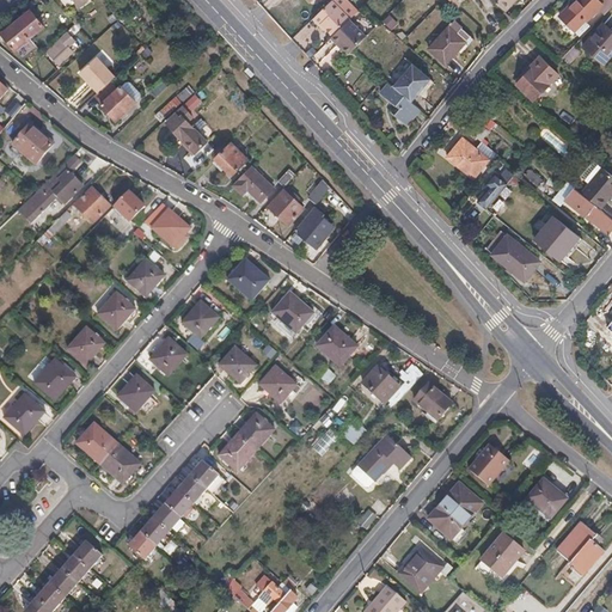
[(335,35),(349,19),(360,10),(349,0),(330,0),(312,19),(319,26),(320,24),(325,29),(324,30),(332,37),(335,35)]
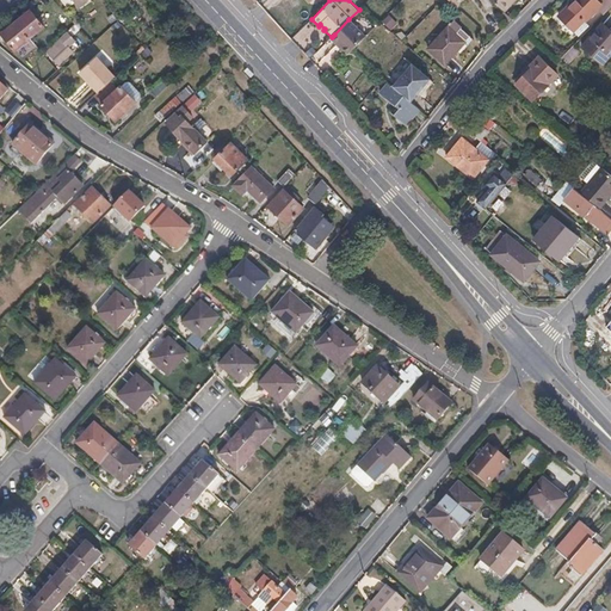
[(493,0),(505,12),(516,0),(493,0)]
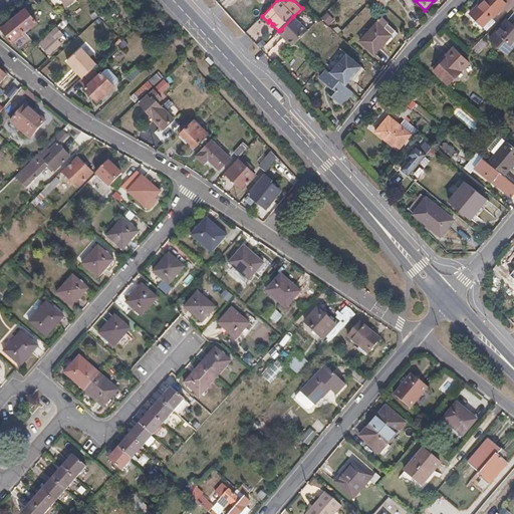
[(513,5),(513,0),(509,0),(505,4),(501,0),(484,0),(471,14),(484,27),(495,16),(500,21),(513,5)]
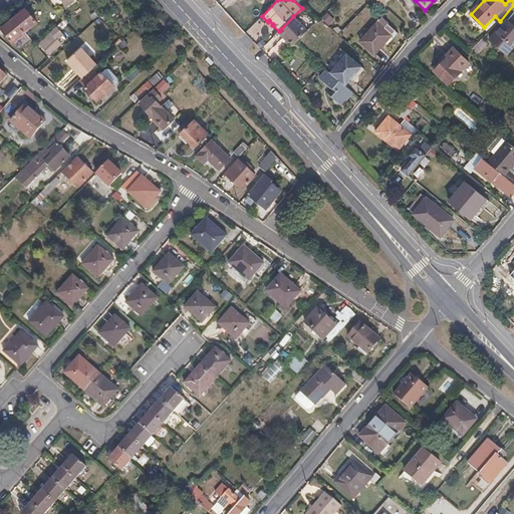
[(14,19),(26,32),(38,22),(27,9),(14,19)]
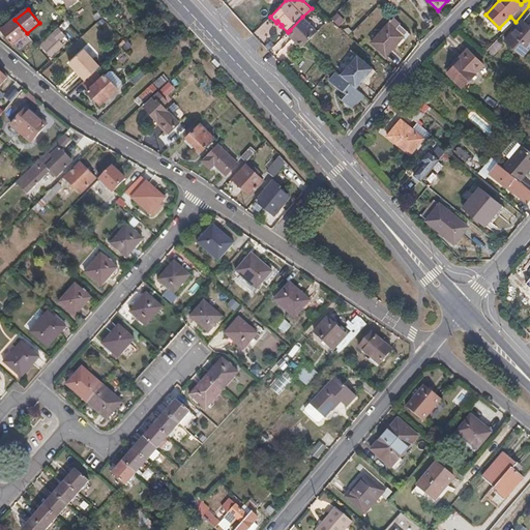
[(315,35),(317,32),(302,17),(290,30),(305,43),(315,35)]
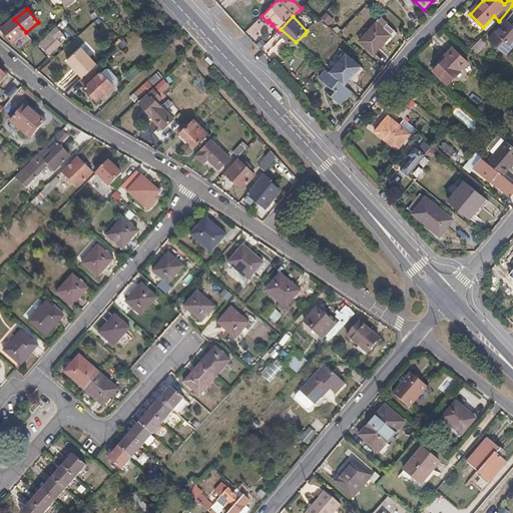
[(380,48),(395,31),(388,25),(389,23),(382,17),(360,41),(375,54),(380,48)]
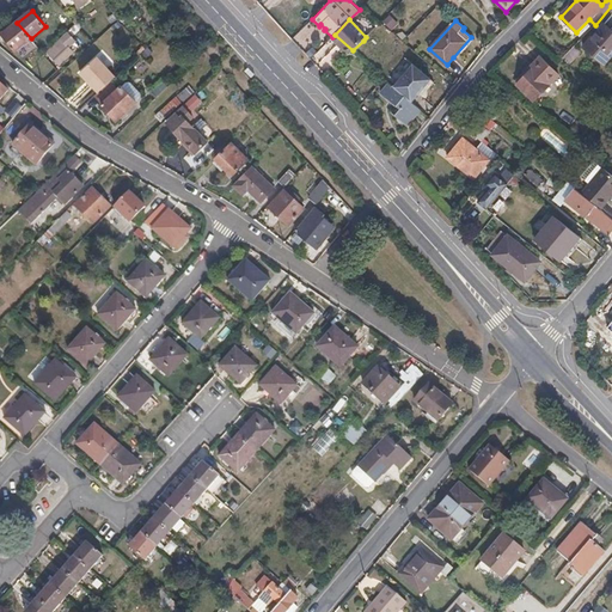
[(17,50),(31,38),(17,23),(4,34),(17,50)]
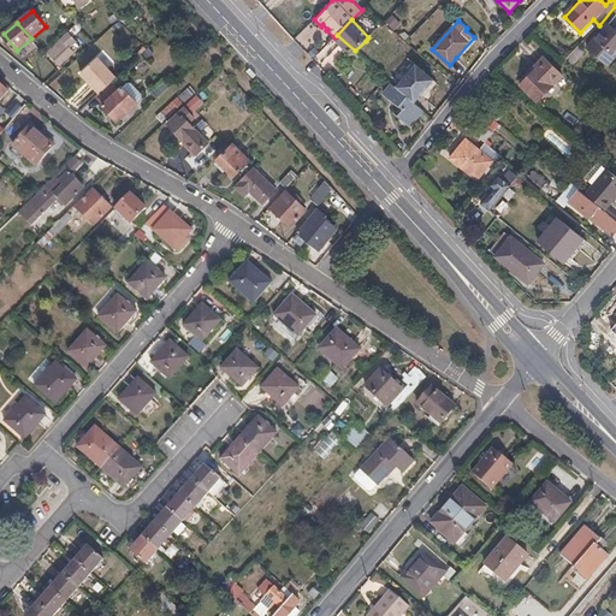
[(615,30),(608,24),(587,48),(608,65),(615,54),(615,30)]
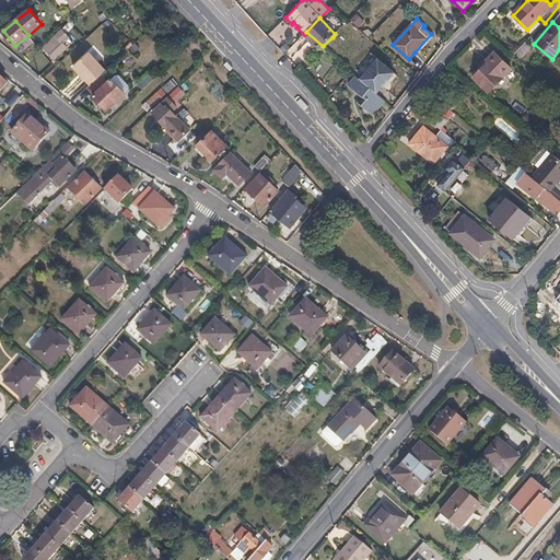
[(63,30),(57,36),(65,44),(71,38),(63,30)]
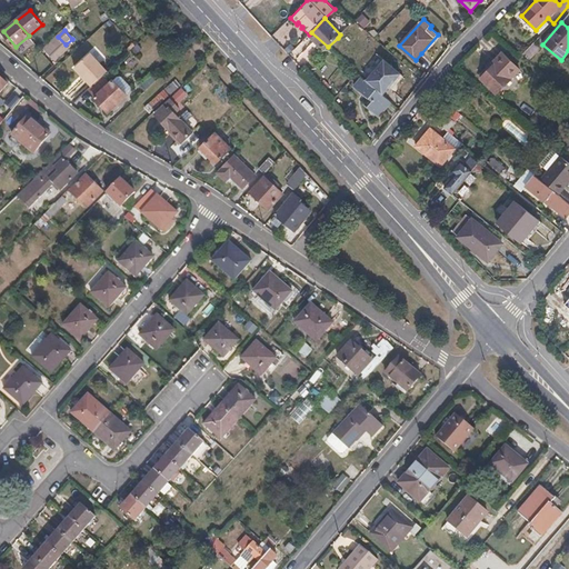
[(323,51),(328,47),(311,32),(309,35),(307,36),(313,42),(315,41),(323,51)]
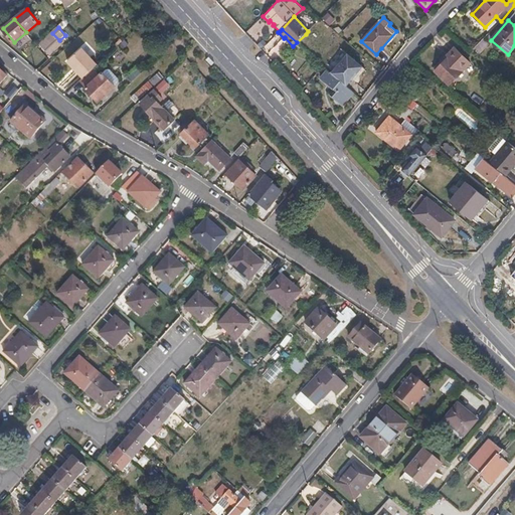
[(399,34),(396,31),(381,48),(384,51),(399,34)]
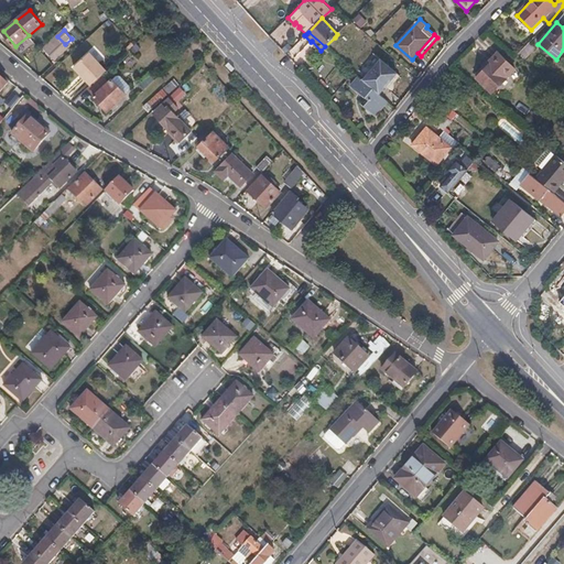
[(45,49),(49,52),(46,54),(54,63),(68,49),(65,44),(57,36),(45,49)]
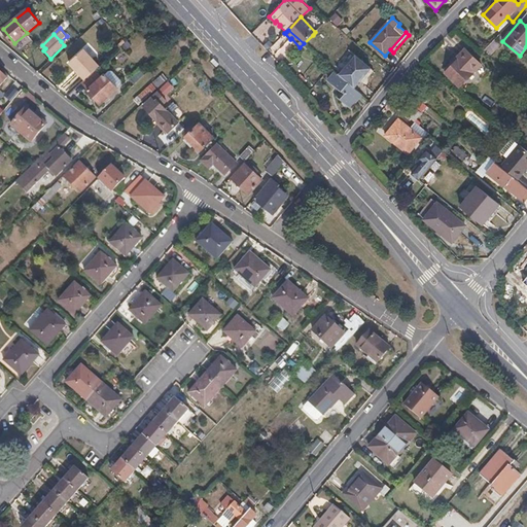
[(495,40),(486,49),(491,55),(500,45),(495,40)]
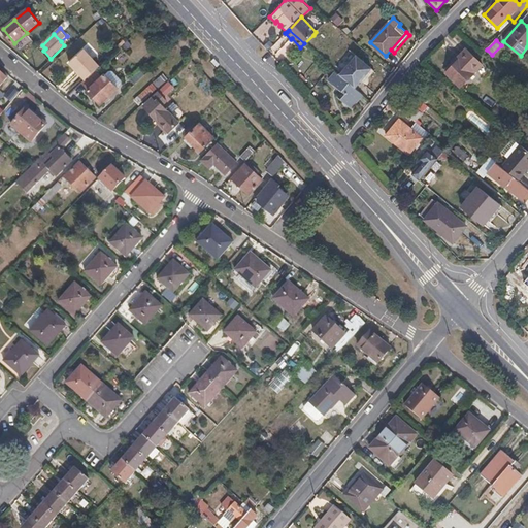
[(147,51),(157,62),(165,55),(155,43),(147,51)]
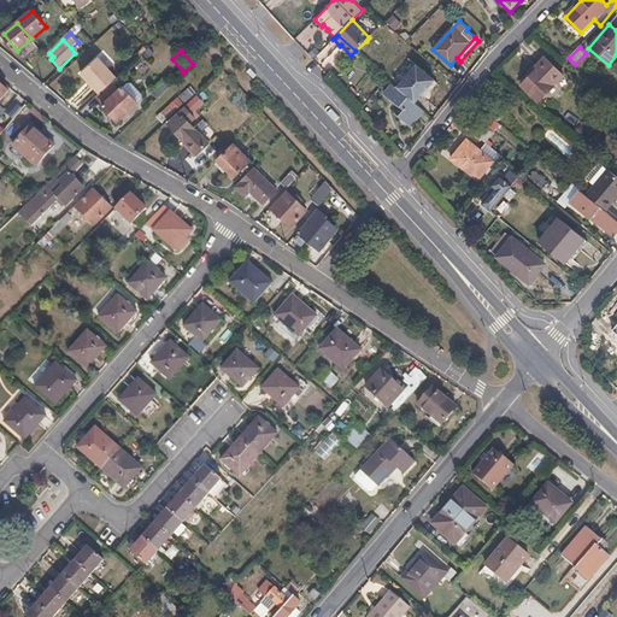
[(540,70),(523,87),(545,107),(570,82),(545,57),(536,65),(540,70)]
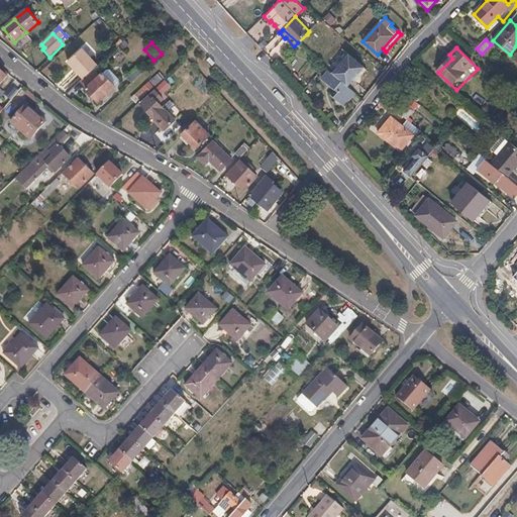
[(95,69),(99,66),(83,48),(69,62),(85,78),(95,69)]
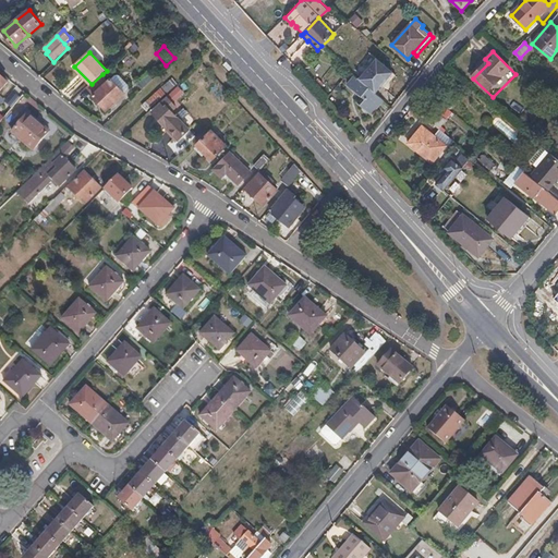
[(376,60),(359,81),(375,94),(380,87),(380,86),(386,80),(386,81),(392,73),(376,60)]
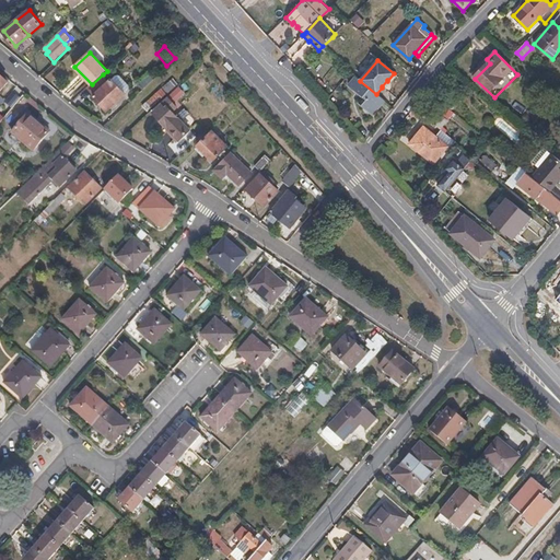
[(118,73),(115,77),(128,91),(132,88),(132,83),(123,73),(118,73)]
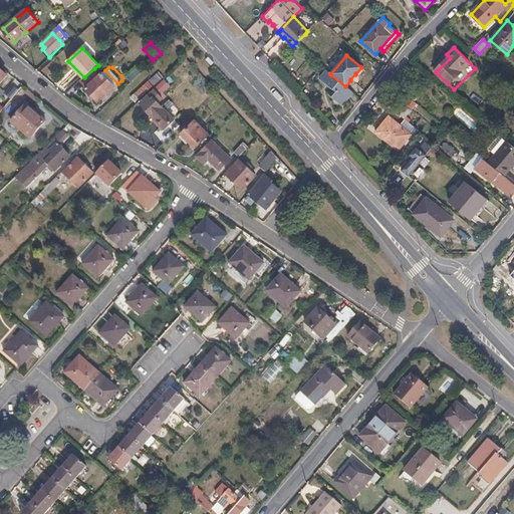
[(84,77),(80,81),(86,87),(100,75),(94,68),(84,77)]
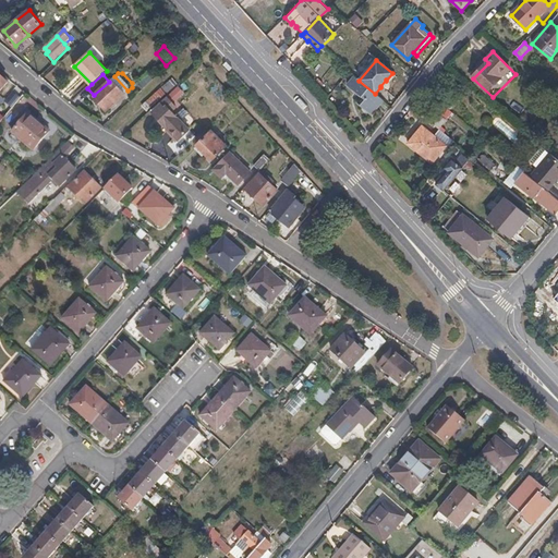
[(114,76),(109,82),(94,95),(108,110),(128,91),(114,76)]
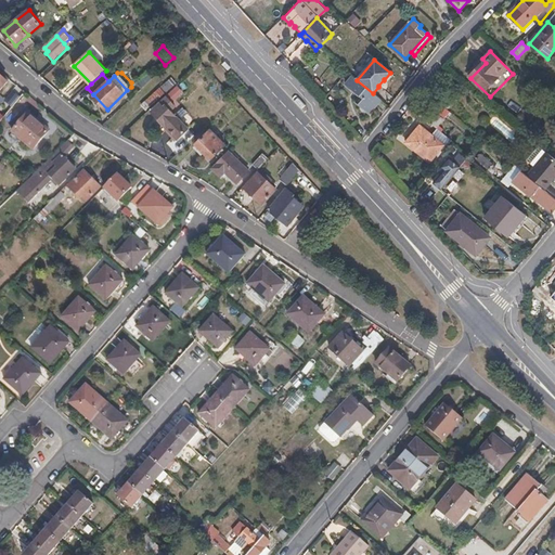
[(373,110),(381,101),(373,93),(357,80),(352,76),(346,84),(364,99),(363,101),(373,110)]
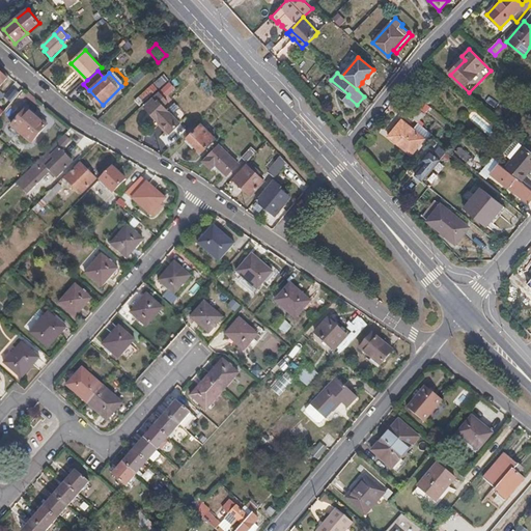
[(184,120),(165,100),(179,85),(174,79),(146,106),(171,132),(184,120)]
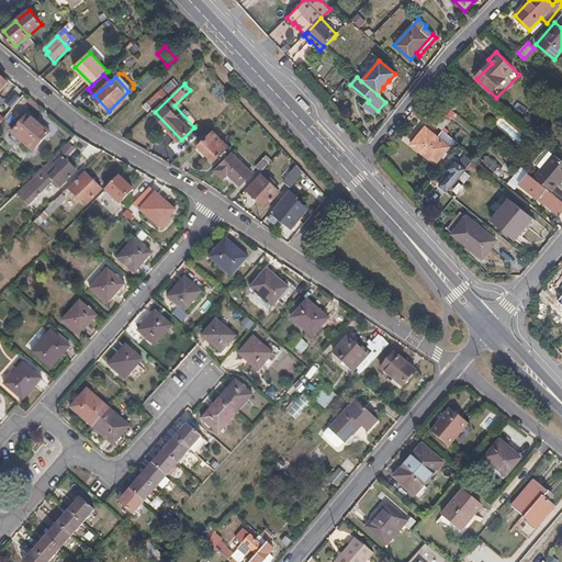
[(434,108),(427,117),(442,130),(450,121),(434,108)]
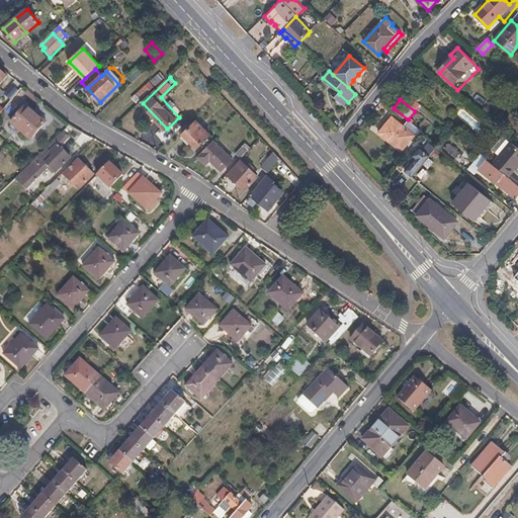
[(29,103),(23,109),(36,120),(39,116),(47,121),(49,119),(29,103)]
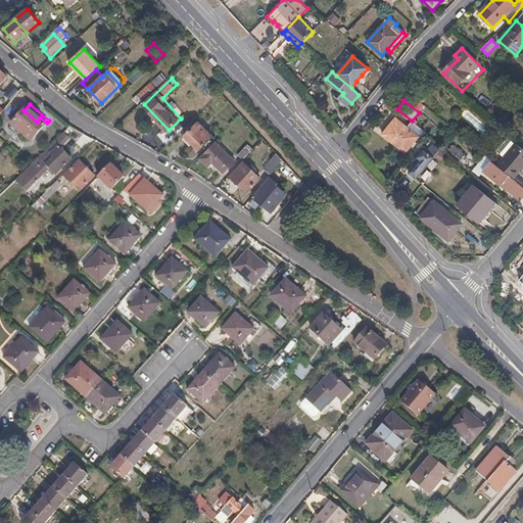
[(37,122),(24,110),(11,124),(31,141),(47,123),(40,117),(37,122)]
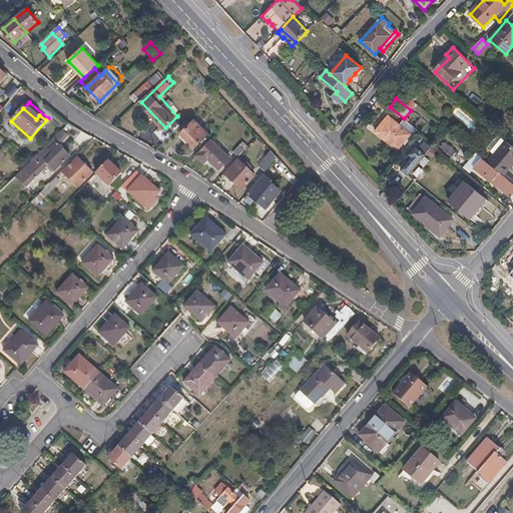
[(398,149),(410,134),(399,125),(388,116),(376,131),(398,149)]
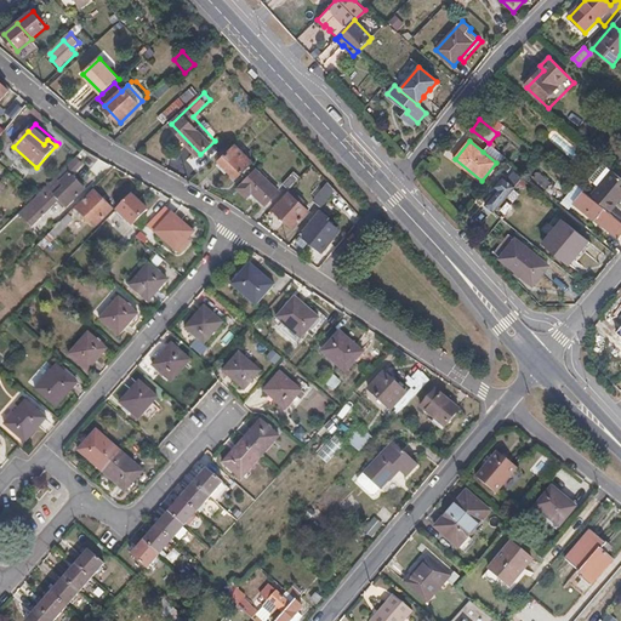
[(499,165),(506,157),(489,143),(483,152),(496,163),(499,165)]
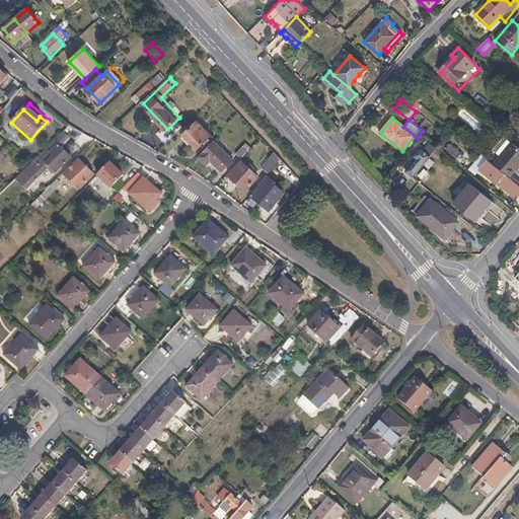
[(198,148),(211,136),(198,123),(184,135),(198,148)]
